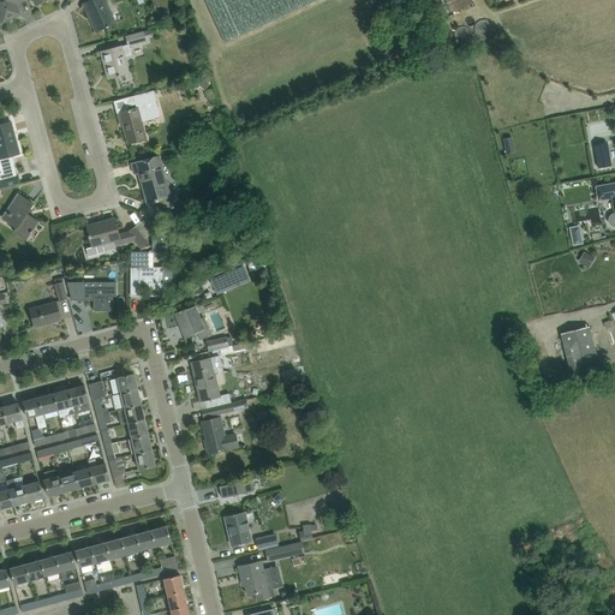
[(0,0),(0,19),(1,23),(22,15),(16,3),(21,0),(27,0),(28,0),(27,0),(0,0)]
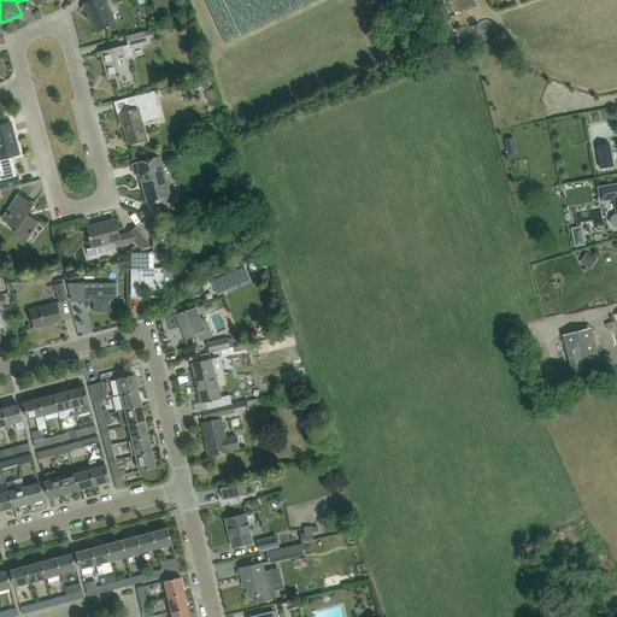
[(106,0),(90,0),(83,4),(97,31),(116,23),(106,0)]
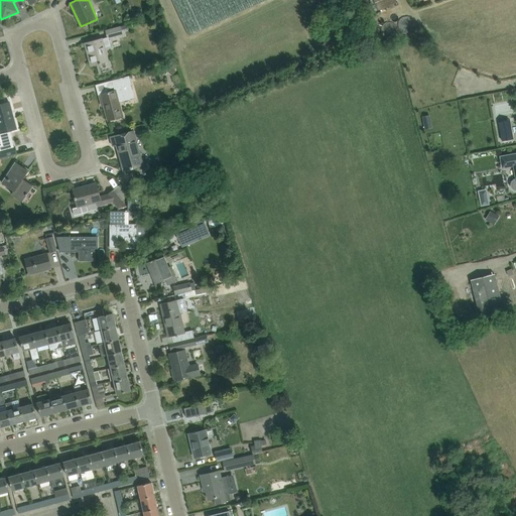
[(172,0),(189,36),(265,0),(172,0)]
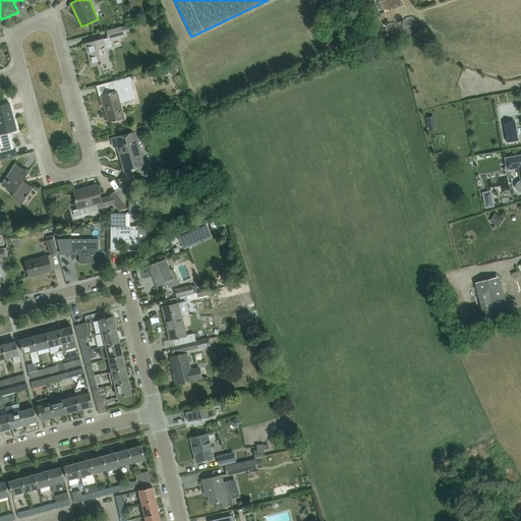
[(398,0),(377,0),(378,1),(374,3),(377,7),(379,6),(381,10),(400,2),(398,0)]
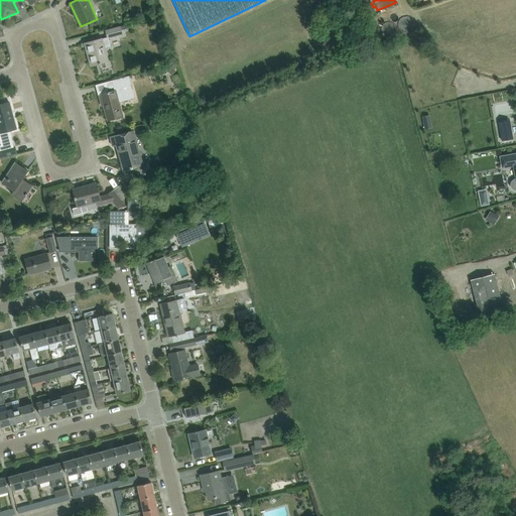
[(421,19),(410,24),(414,31),(424,26),(421,19)]
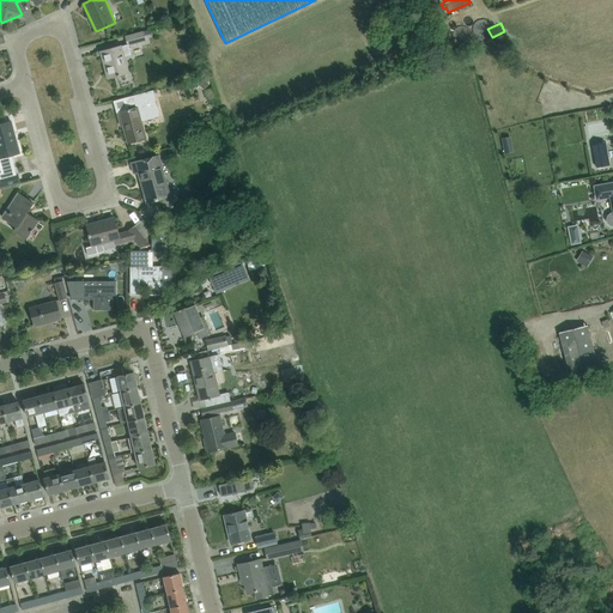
[(144,31),(126,36),(128,44),(129,44),(129,46),(146,41),(145,40),(145,36),(144,31)]
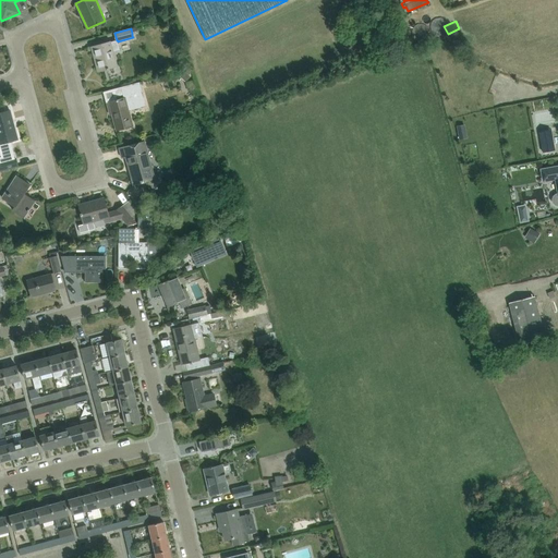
[(102,44),(92,47),(94,57),(96,57),(97,56),(98,61),(97,62),(100,71),(110,69),(117,67),(113,51),(120,50),(118,41),(118,40),(117,40),(110,43),(110,41),(102,44)]
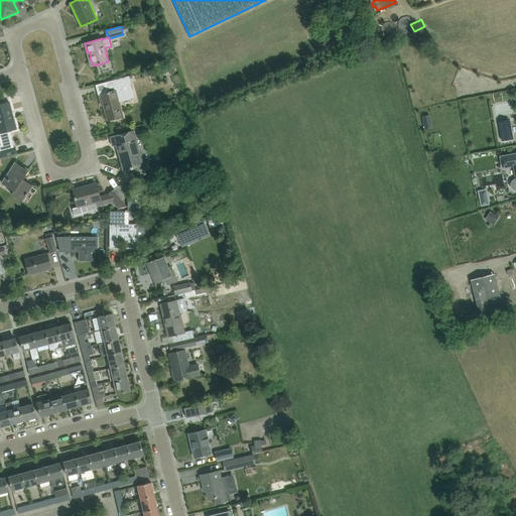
[(165,71),(170,76),(176,69),(173,63),(165,71)]
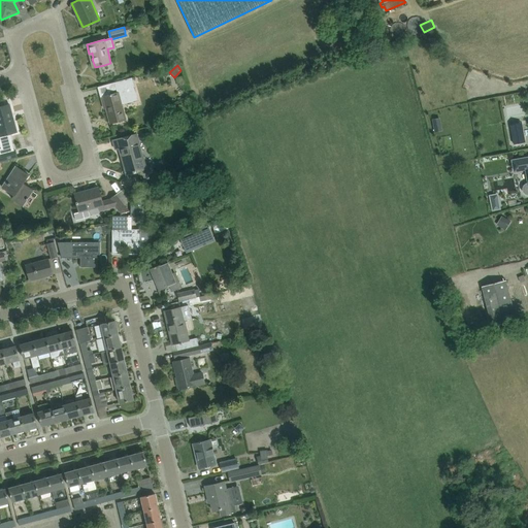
[(110,124),(126,120),(122,104),(134,100),(136,100),(135,92),(131,78),(114,84),(117,93),(101,97),(103,106),(105,105),(110,124)]
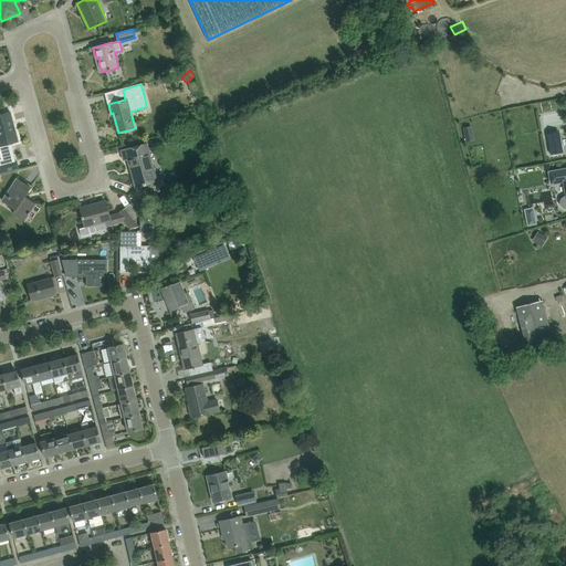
[(0,115),(0,149),(2,159),(0,159),(0,173),(18,168),(16,161),(14,161),(10,144),(18,142),(10,113),(0,115)]
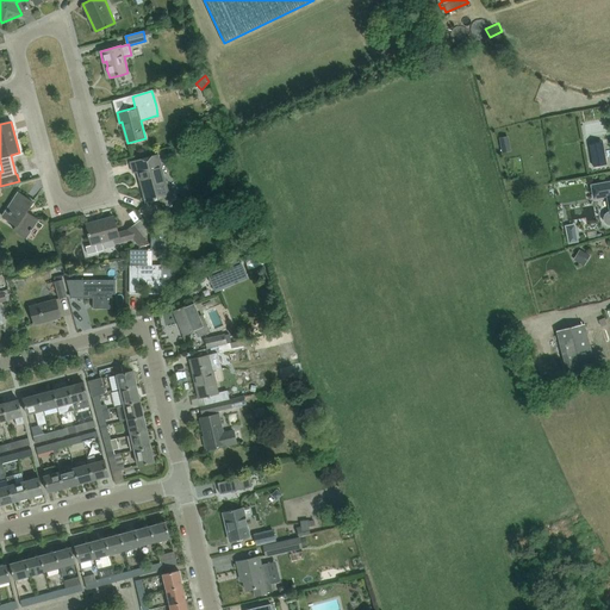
[(603,149),(590,151),(592,167),(607,165),(603,149)]
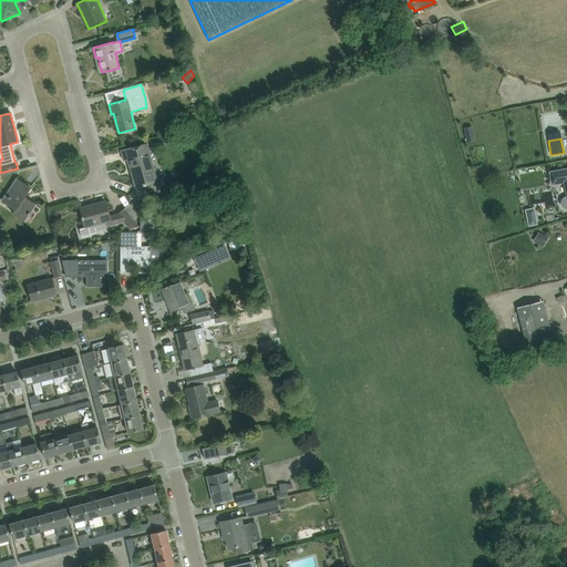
[(132,175),(135,188),(146,185),(146,183),(157,179),(147,144),(121,151),(123,161),(127,160),(130,168),(132,168),(133,175),(132,175)]
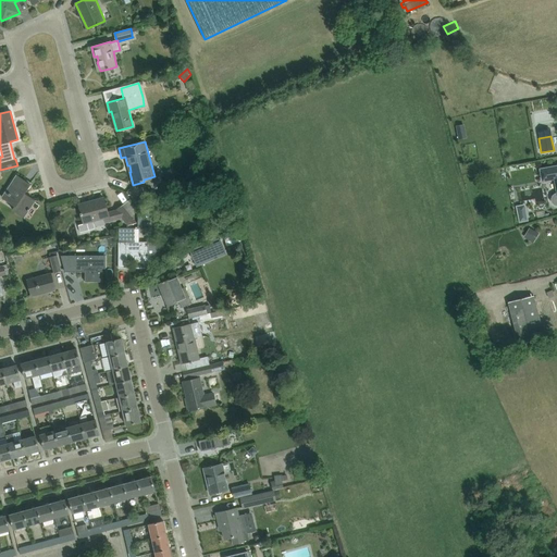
[(556,166),(541,170),(543,181),(555,178),(556,190),(556,194),(555,195),(553,196),(552,199),(552,202),(554,205),(556,206),(556,205),(556,166)]
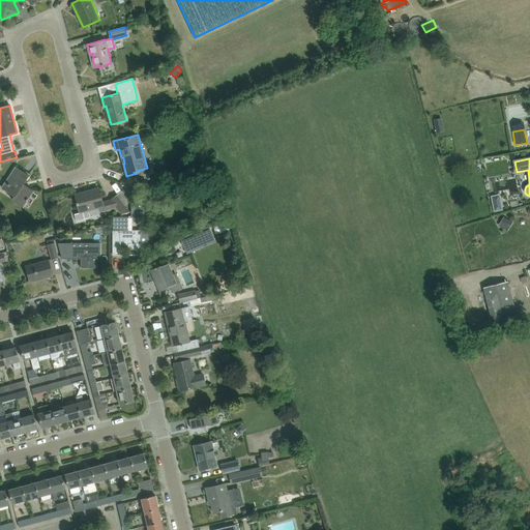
[(22,208),(33,192),(23,184),(30,174),(24,170),(22,172),(16,167),(1,188),(13,197),(11,200),(22,208)]
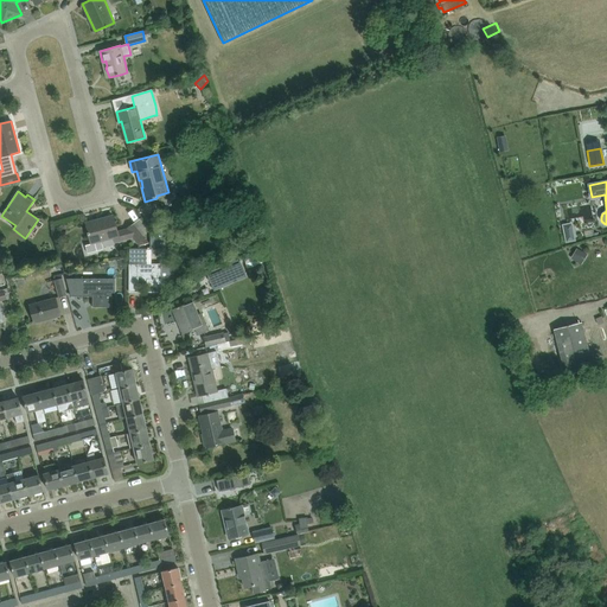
[(91,243),(85,246),(88,253),(103,249),(101,241),(113,238),(114,243),(126,240),(123,230),(117,231),(113,216),(102,218),(102,221),(96,223),(96,222),(85,224),(88,232),(87,232),(88,235),(89,235),(91,243)]
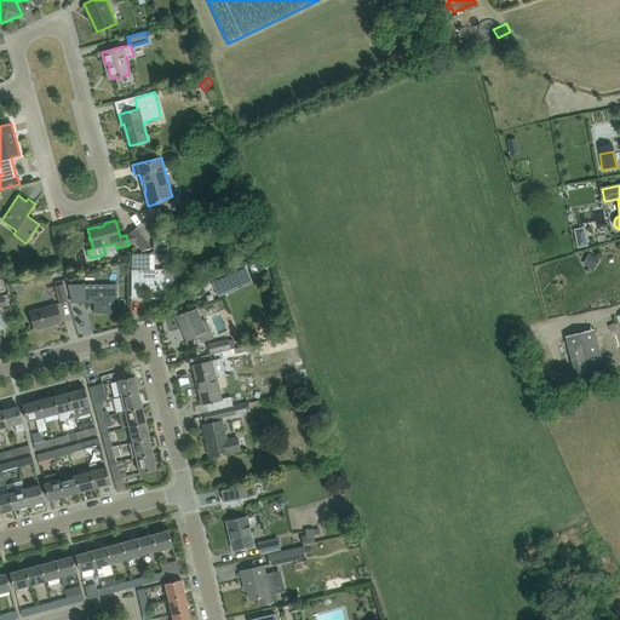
[(136,229),(128,234),(135,244),(141,250),(142,251),(151,248),(148,244),(145,241),(136,229)]
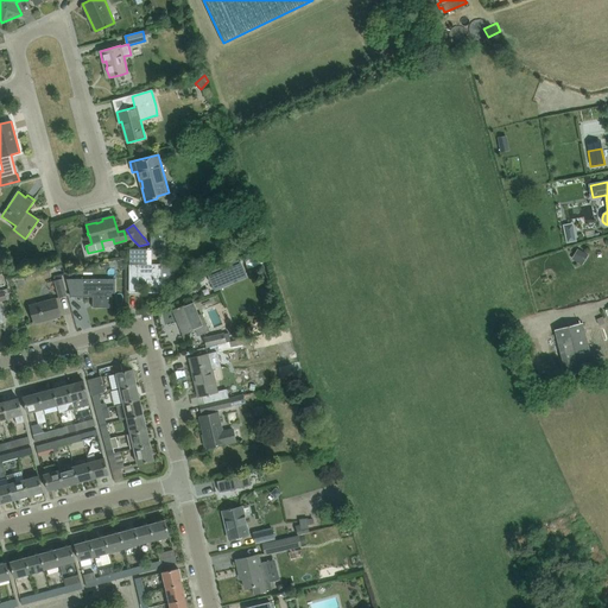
[(577,241),(575,229),(564,232),(567,244),(577,241)]
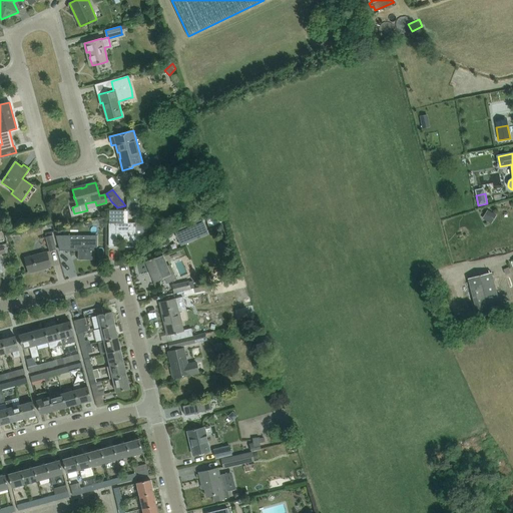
[(139,194),(127,194),(127,203),(130,203),(139,203),(139,194)]
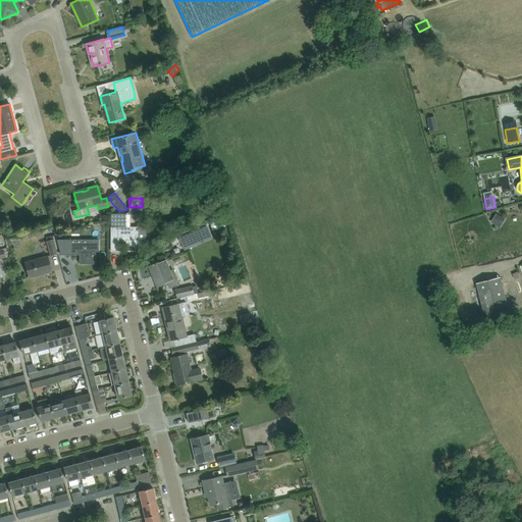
[(497,225),(502,217),(496,213),(490,221),(497,225)]
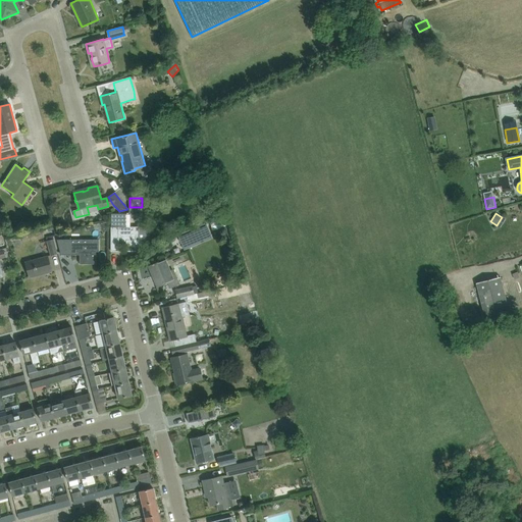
[(111,227),(111,242),(111,252),(118,252),(118,241),(126,241),(126,251),(143,251),(143,245),(149,245),(149,225),(138,224),(138,227),(129,227),(131,214),(128,214),(111,214),(111,227)]
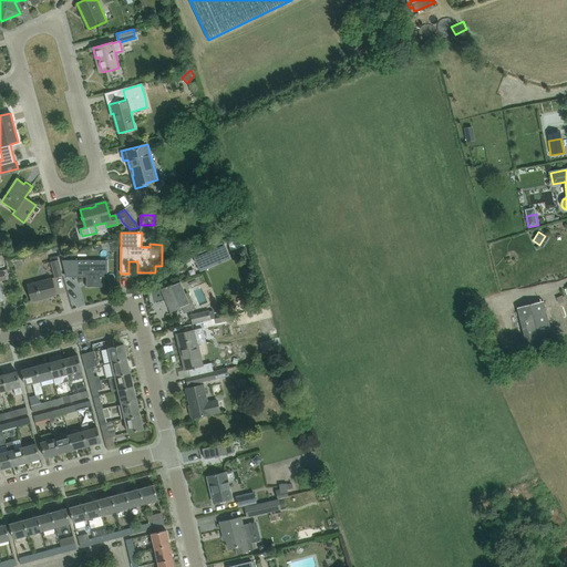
[(223,241),(194,254),(199,269),(228,257),(223,241)]
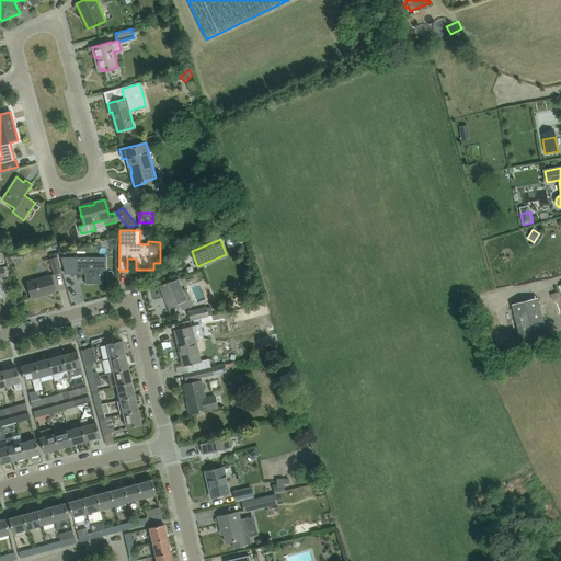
[(58,256),(50,259),(55,274),(61,272),(58,256)]
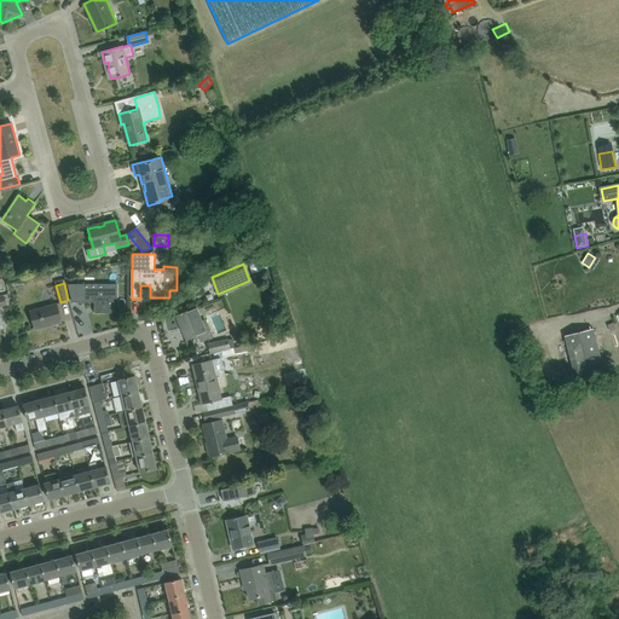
[(73,302),(94,302),(94,313),(114,313),(114,299),(115,299),(115,284),(68,284),(73,302)]
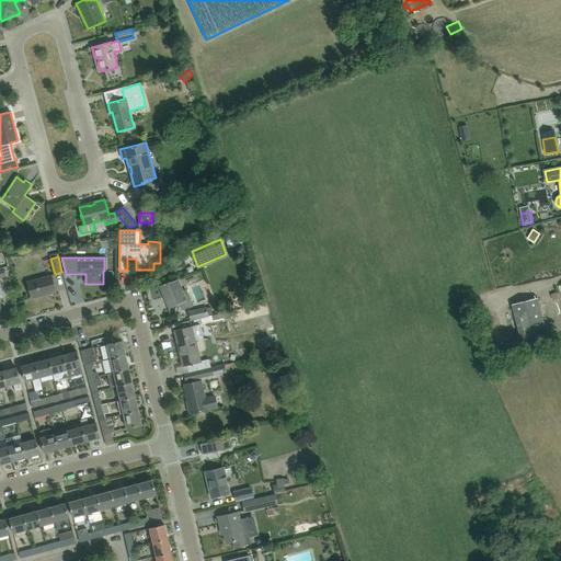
[(56,293),(52,275),(26,282),(32,299),(56,293)]
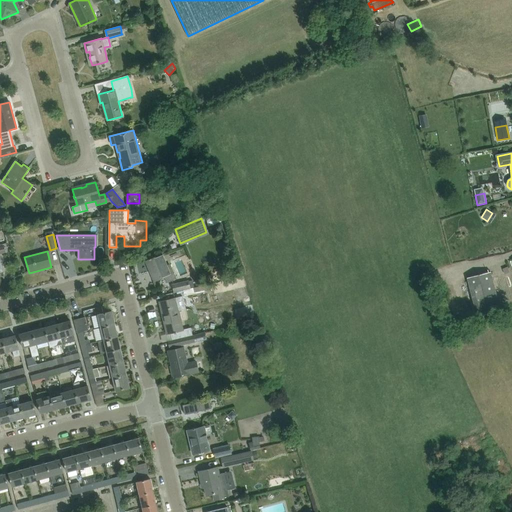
[(154,281),(164,277),(167,283),(176,278),(170,264),(168,265),(164,254),(146,262),(154,281)]
